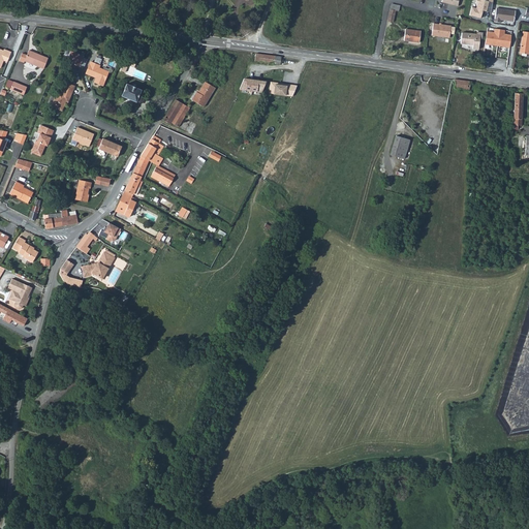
[(485,0),(474,0),(474,3),(475,4),(474,8),(470,7),(468,14),(477,18),(479,11),(484,12),(486,2),(485,0)]
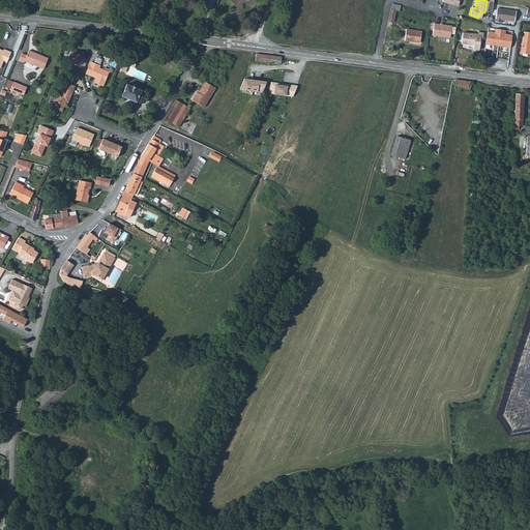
[(399,10),(401,5),(396,4),(396,3),(392,2),(391,9),(396,10),(399,10)]
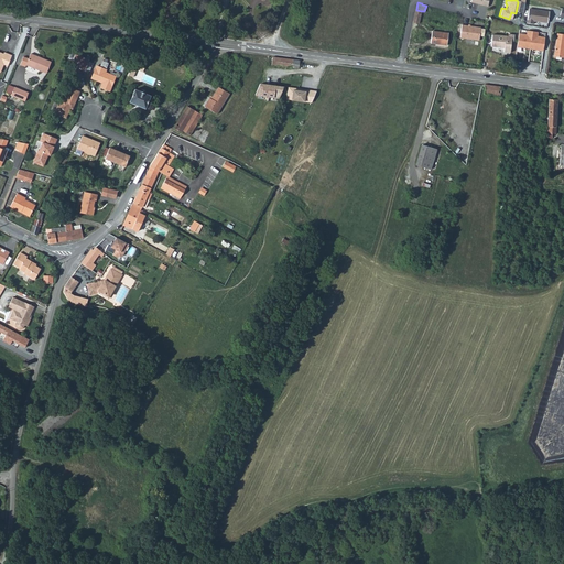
[(419,23),(422,11),(416,10),(413,22),(419,23)]
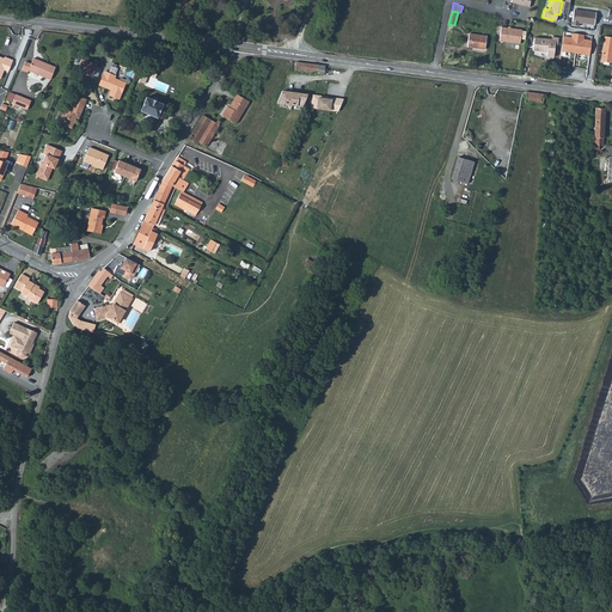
[(594,25),(595,13),(574,11),(571,25),(579,26),(580,23),(594,25)]
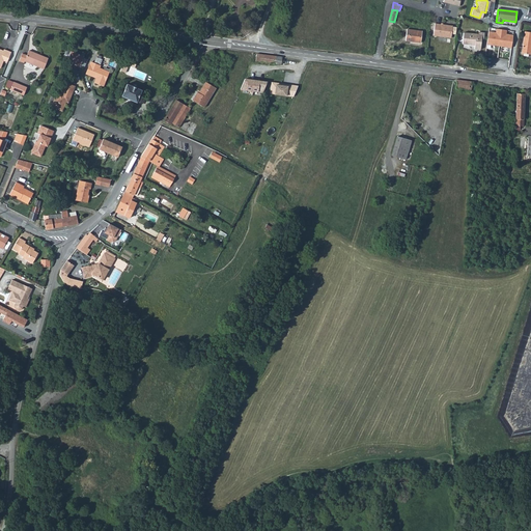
[(435,24),(434,35),(451,37),(451,34),(455,34),(456,28),(452,27),(452,26),(435,24)]
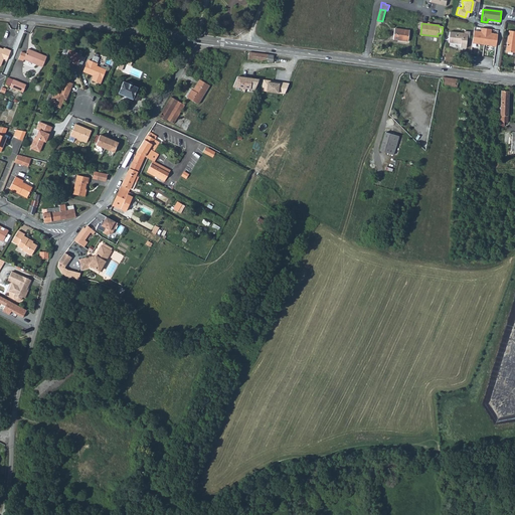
[(393,39),(407,41),(409,30),(394,28),(393,39)]
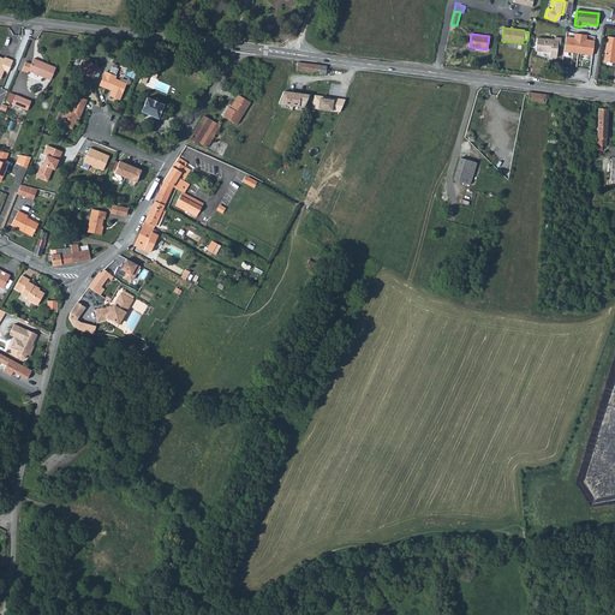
[(579,54),(581,35),(575,34),(575,37),(566,36),(565,52),(579,54)]
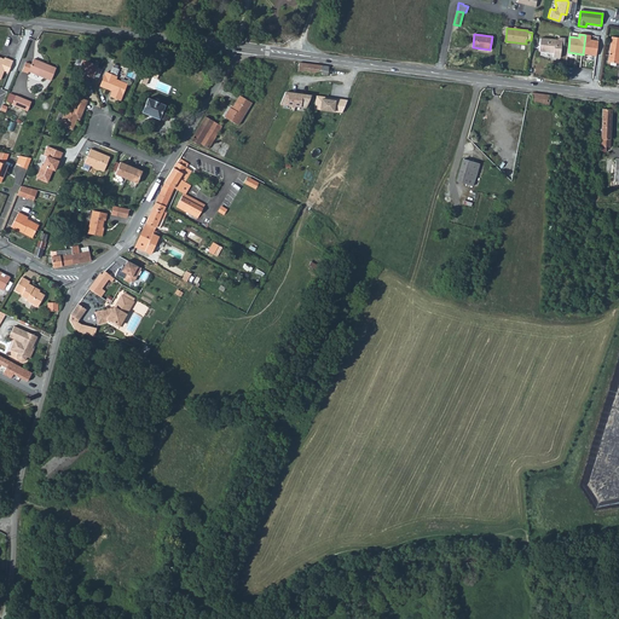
[(591,35),(585,35),(583,55),(596,56),(599,41),(591,40),(591,35)]
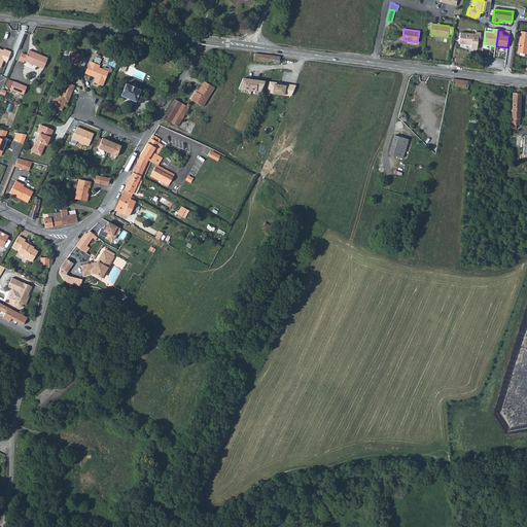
[(473,34),(460,32),(459,43),(471,44),(471,48),(477,48),(478,39),(480,39),(481,33),(473,33),(473,34)]
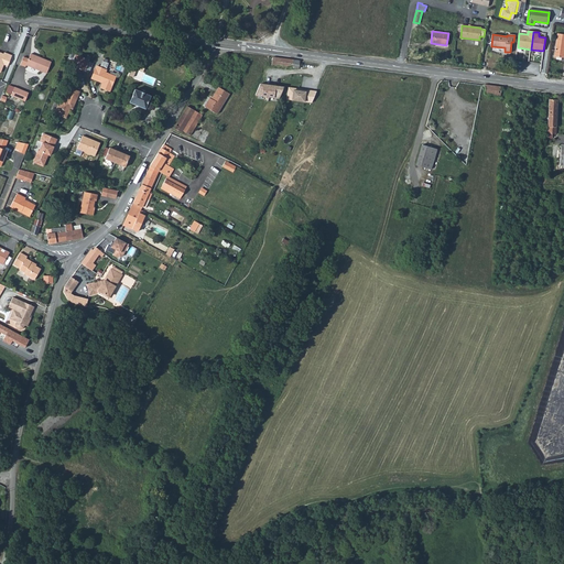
[(563,34),(557,34),(554,56),(556,56),(556,60),(561,60),(561,57),(563,57),(563,51),(563,34)]
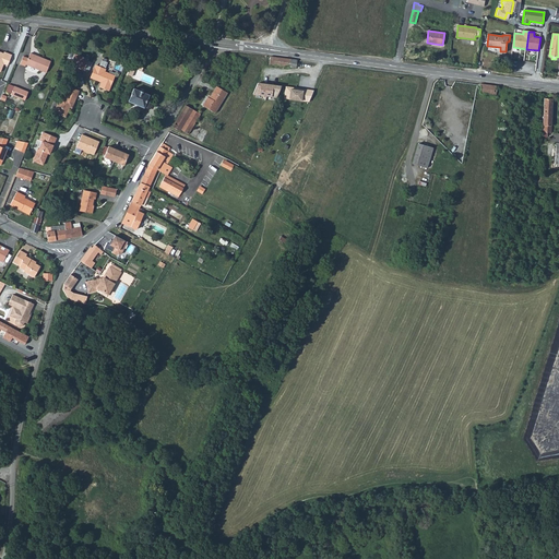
[(14,55),(6,51),(4,54),(0,51),(0,73),(1,74),(4,66),(9,68),(14,55)]
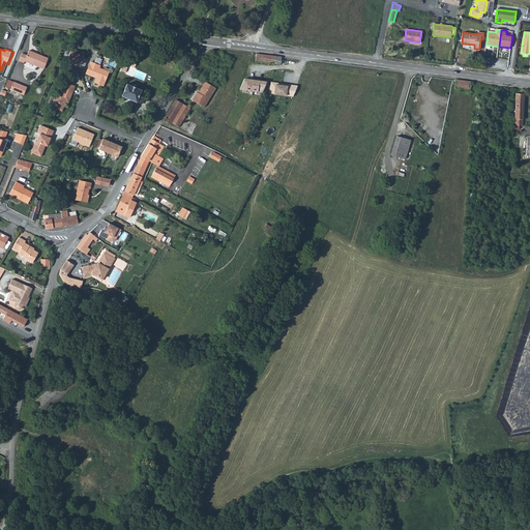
[(22,53),(20,59),(25,61),(43,69),(49,59),(29,51),(27,55),(22,53)]
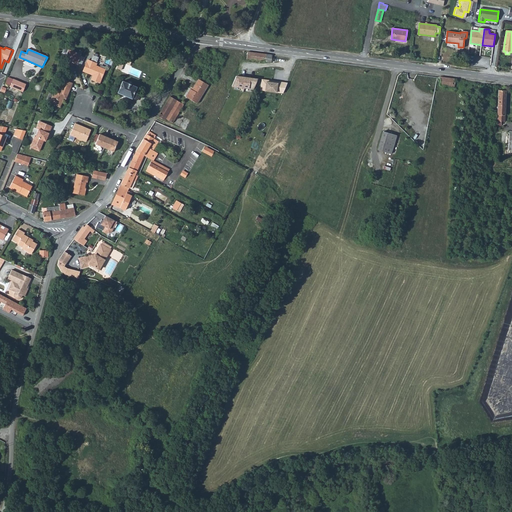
[(70,61),(73,62),(73,63),(77,65),(80,56),(81,55),(68,50),(64,59),(70,61)]
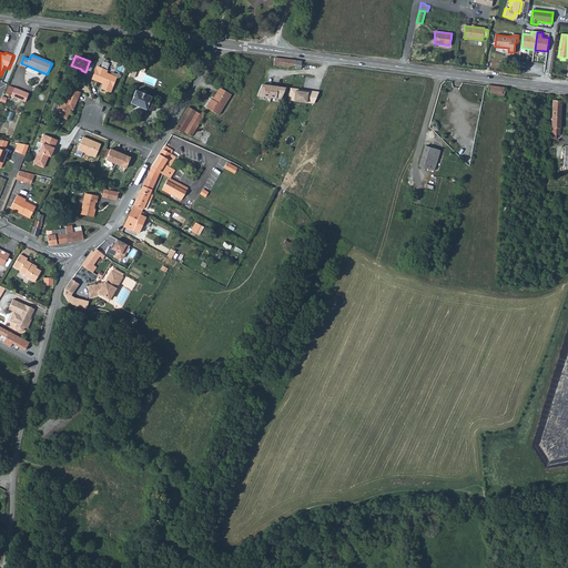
[(274,66),(294,69),(295,60),(275,58),(274,66)]
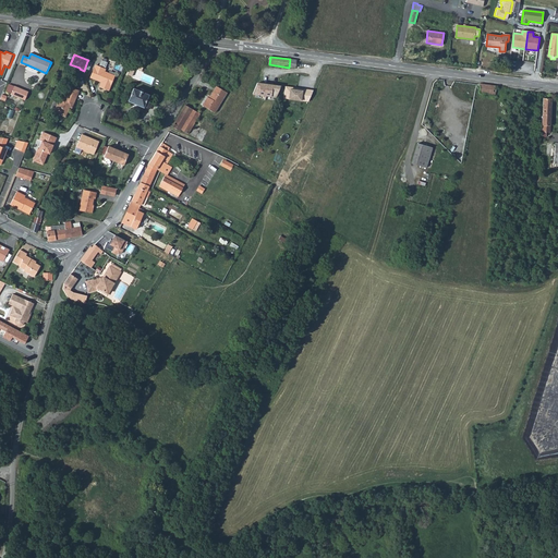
[(91,77),(100,81),(102,81),(101,82),(99,86),(108,91),(114,76),(104,72),(105,70),(96,65),(91,77)]
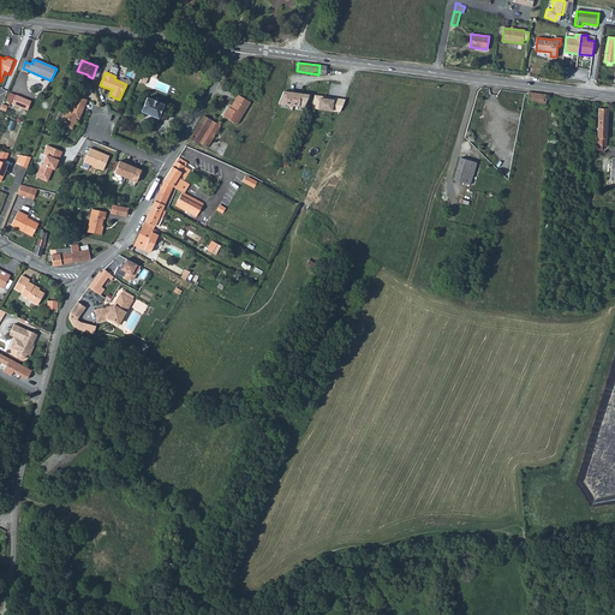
[(309,95),(284,91),(278,103),(303,107),(309,95)]
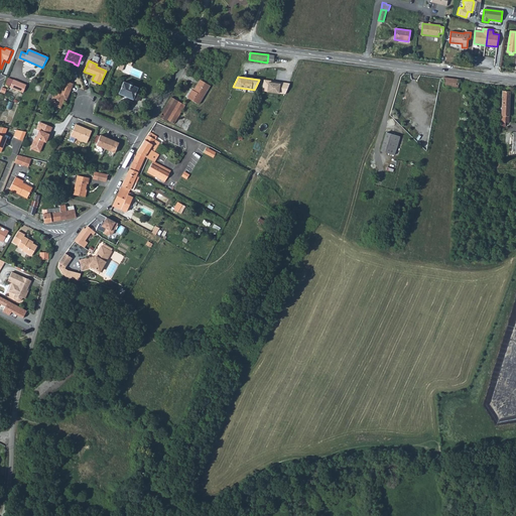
[(11,86),(13,80),(8,78),(5,84),(11,86)]
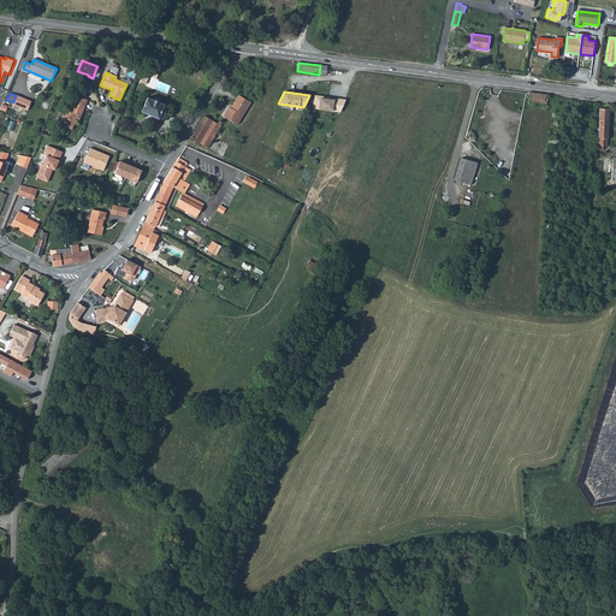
[(546,105),(548,95),(531,93),(529,102),(546,105)]
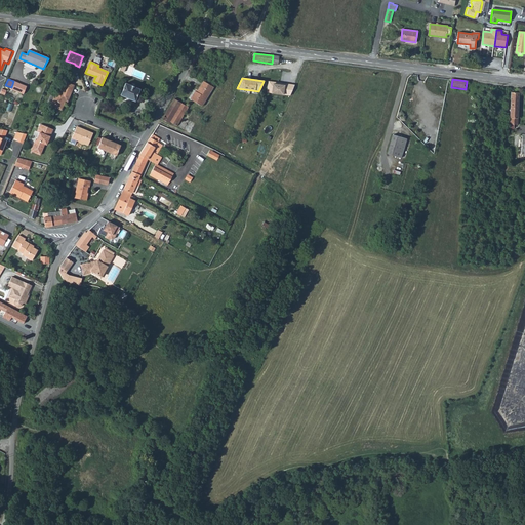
[(10,89),(24,94),(27,86),(13,81),(11,87),(10,89)]
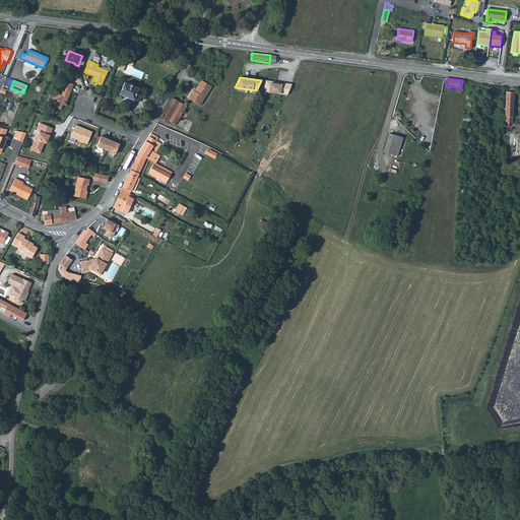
[(61,109),(65,100),(67,101),(71,91),(70,90),(72,84),(64,80),(61,87),(62,88),(61,91),(57,89),(54,96),(51,104),(51,105),(61,109)]
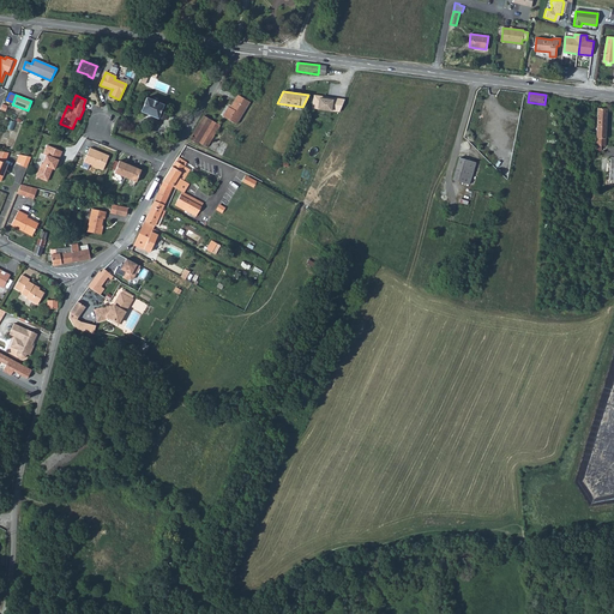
[(239,125),(251,103),(238,95),(232,106),(230,108),(228,107),(223,116),(239,125)]
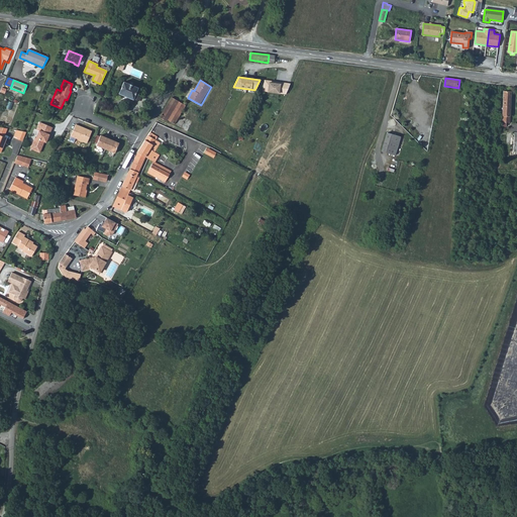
[(278,82),(264,80),(263,91),(285,94),(290,84),(282,83),(282,85),(278,84),(278,82)]
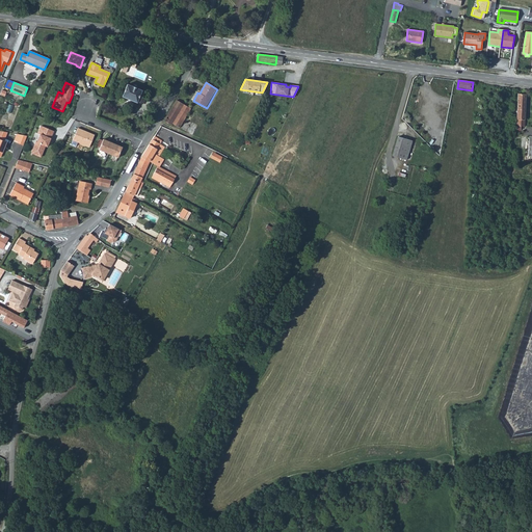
[(122,97),(137,103),(142,90),(127,84),(122,97)]
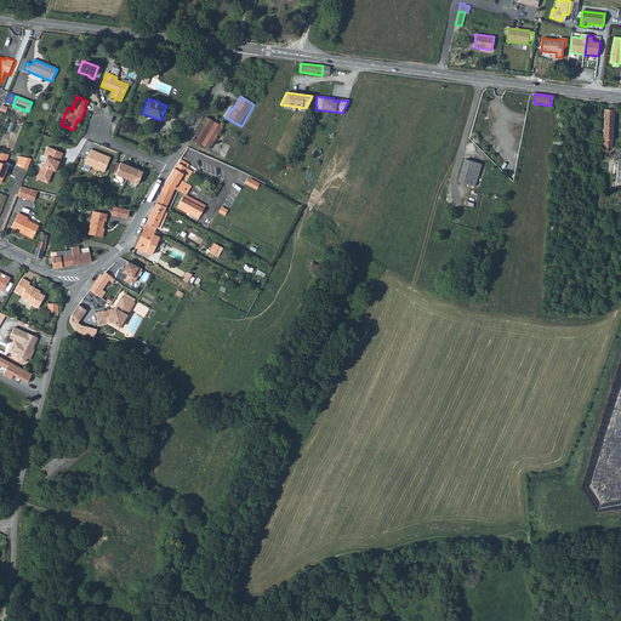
[(604,109),(603,147),(611,148),(614,109),(604,109)]
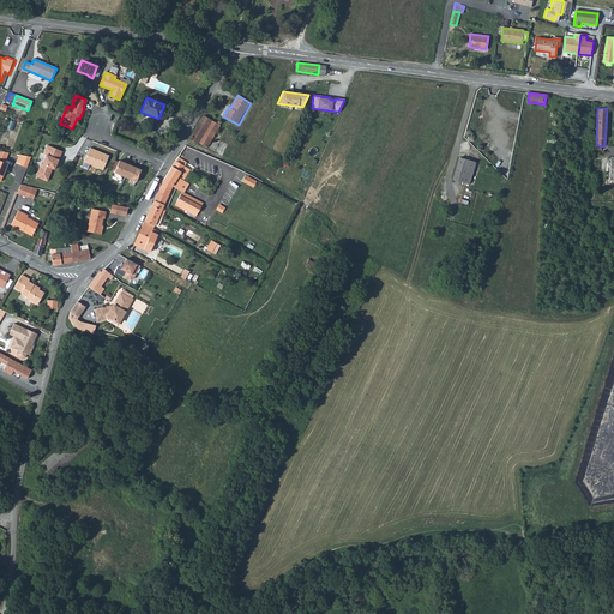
[(220,126),(204,115),(190,139),(198,145),(199,143),(206,148),(214,136),(220,126)]
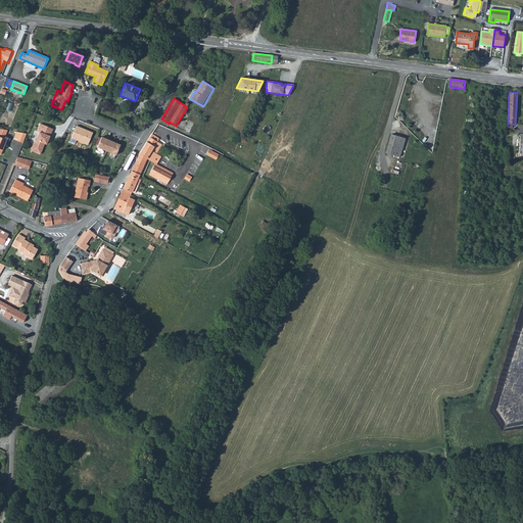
[(182,115),(176,126),(178,127),(185,131),(190,121),(182,115)]
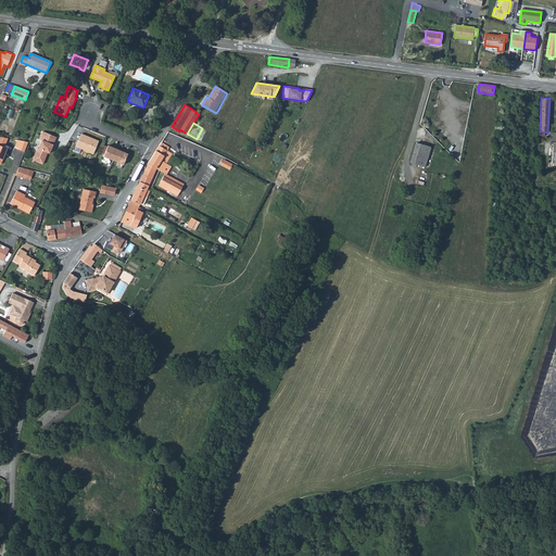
[(57,137),(42,131),(39,140),(42,141),(39,149),(38,149),(33,161),(42,164),(48,153),(50,153),(51,150),(50,150),(51,144),(53,146),(57,137)]
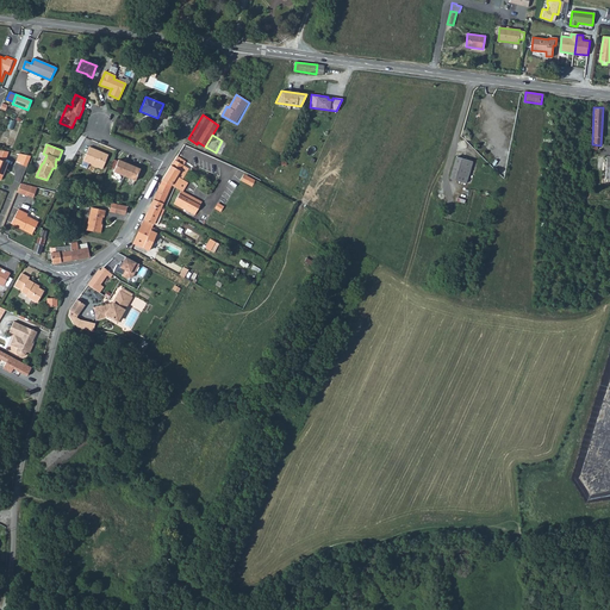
[(97,150),(89,147),(83,161),(92,165),(92,166),(97,167),(98,167),(103,169),(109,155),(99,150),(98,151),(95,151),(97,150)]
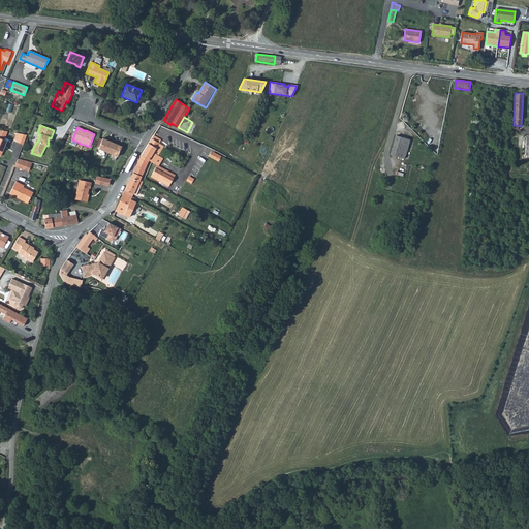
[(27,135),(17,133),(14,139),(18,141),(17,143),(23,145),(27,135)]
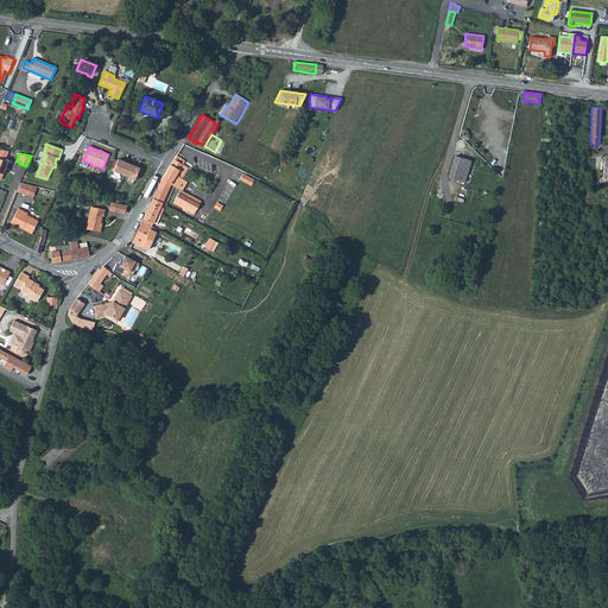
[(185,160),(177,156),(162,181),(171,185),(175,187),(176,188),(179,182),(182,179),(181,178),(176,176),(183,165),(185,160)]
